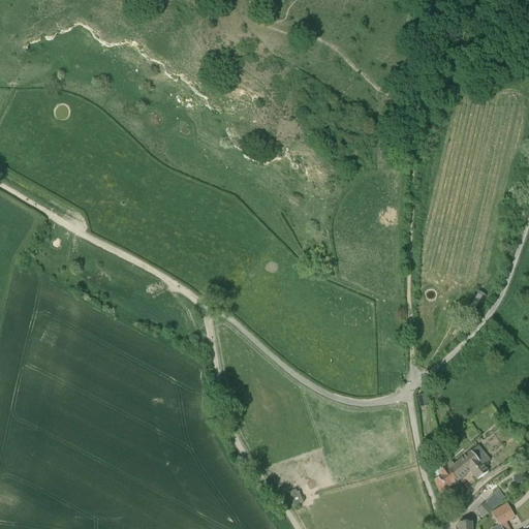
[(466,308),(475,314),(486,296),(476,290),(466,308)]
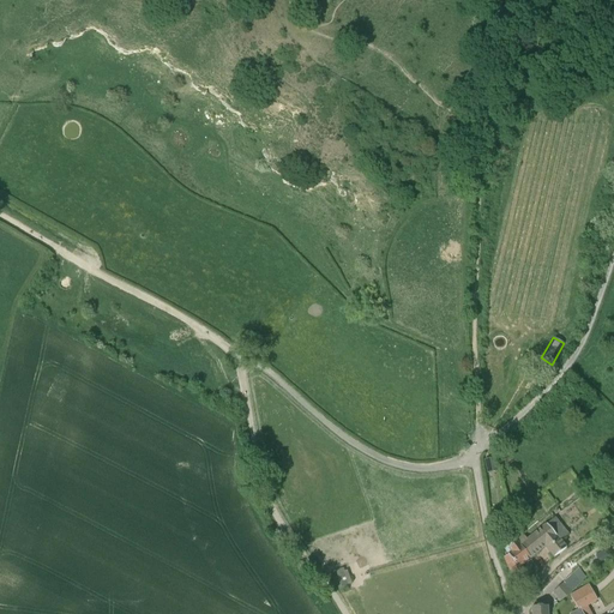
[(498,471),(494,458),(485,461),(487,474),(498,471)]
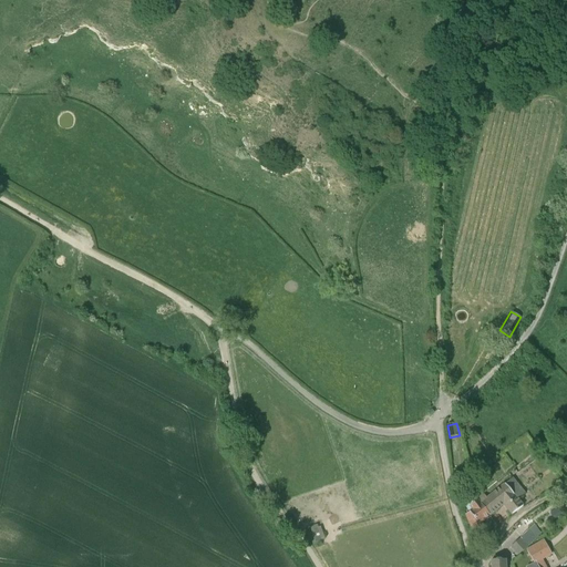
[(486,497),(485,495),(482,491),(476,496),(478,500),(478,501),(477,501),(488,516),(504,504),(513,515),(523,506),(517,500),(524,494),(513,480),(488,498),(487,496),(486,497)]
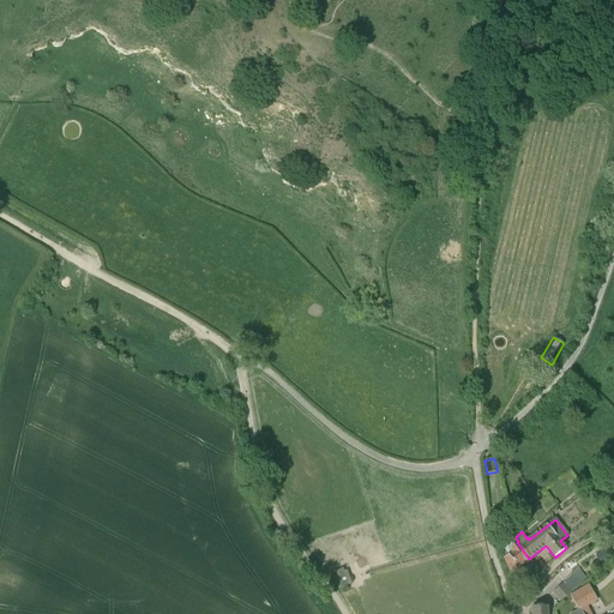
[(521,566),(529,559),(517,542),(518,542),(515,537),(503,547),(509,555),(505,558),(517,588),(528,583),(521,566)]
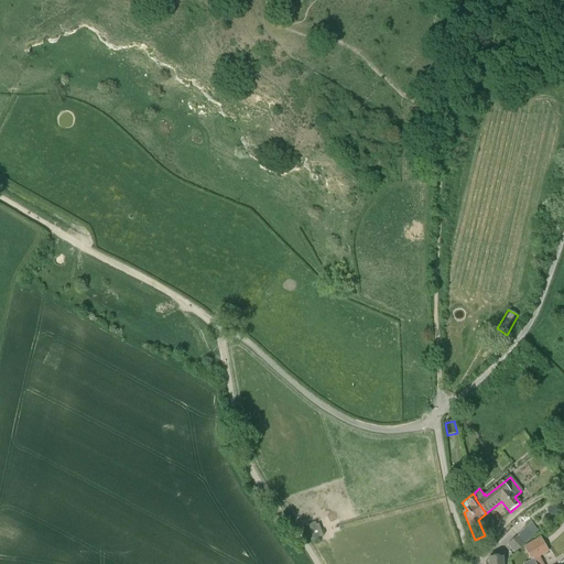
[(559,512),(555,507),(548,511),(551,517),(559,512)]
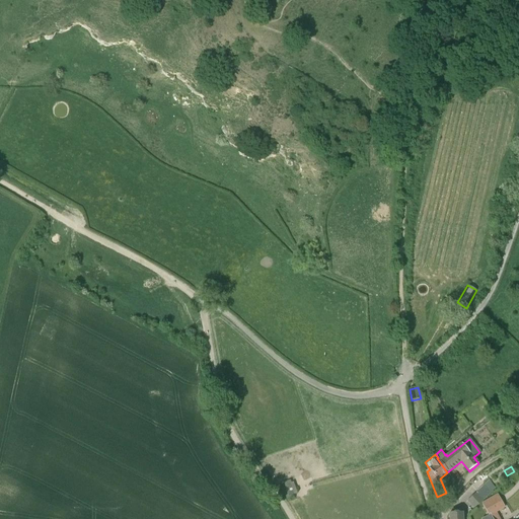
[(285,480),(289,494),(297,492),(294,478),(285,480)]
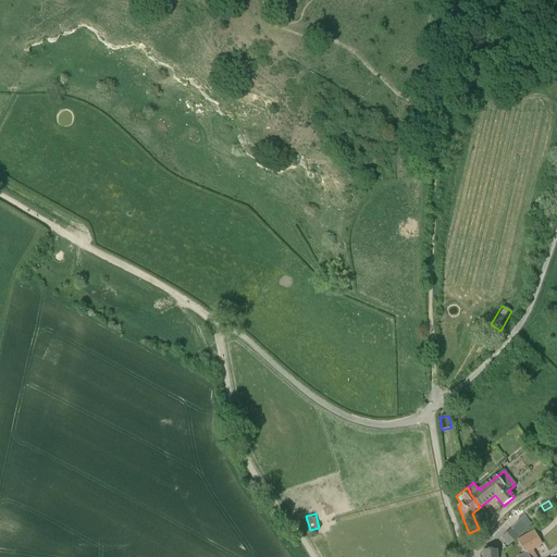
[(518,539),(511,529),(502,537),(508,546),(518,539)]
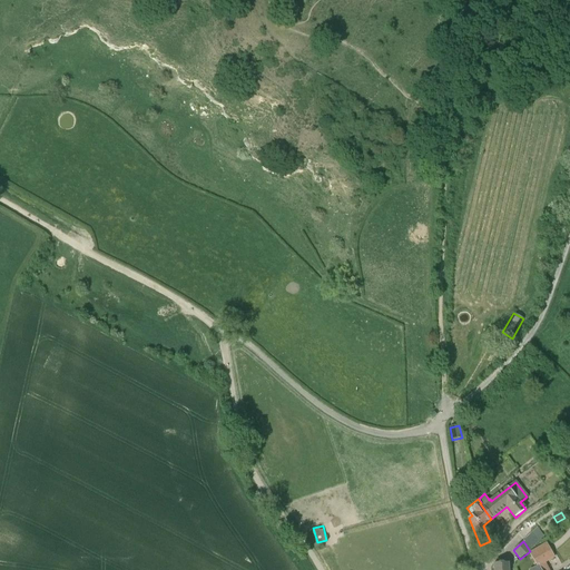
[(549,569),(546,562),(554,557),(547,542),(529,552),(537,566),(528,569),(549,569)]
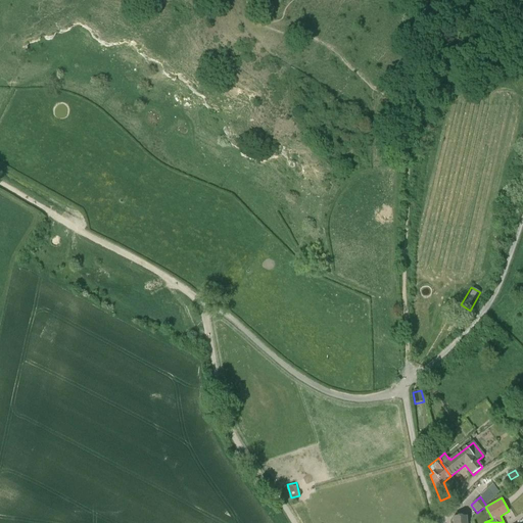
All buildings are outlined.
